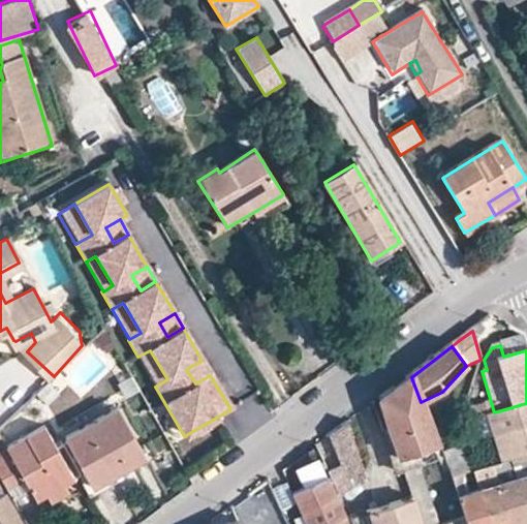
[(167,379),(150,350),(137,357),(155,387),(167,379)]
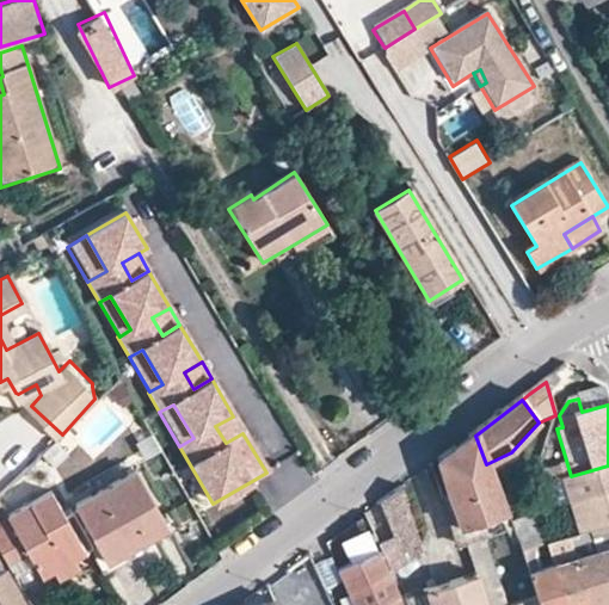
[(243,433),(233,417),(215,426),(226,443),(243,433)]
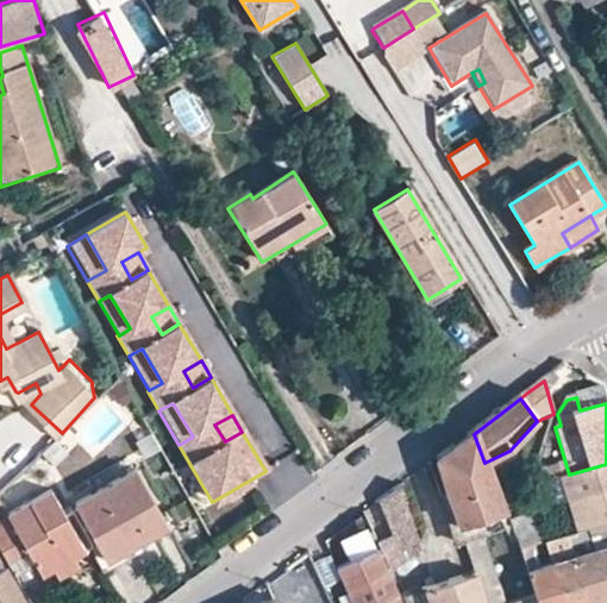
[(476,576),(486,601),(498,597),(480,539),(474,522),(504,512),(493,484),(485,463),(474,434),(446,456),(429,469),(450,532),(461,528),(465,544),(476,576)]
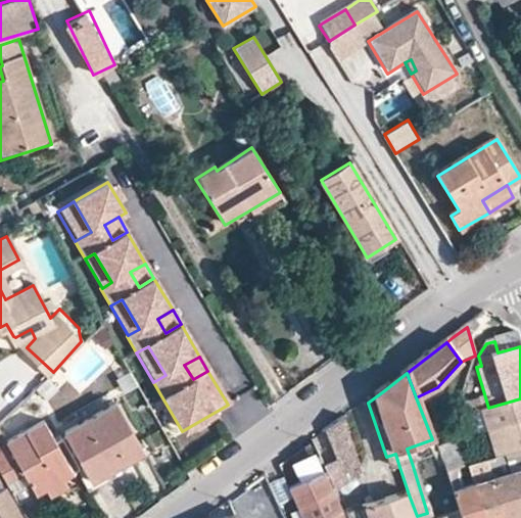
[(219,415),(236,440),(272,417),(254,391),(219,415)]
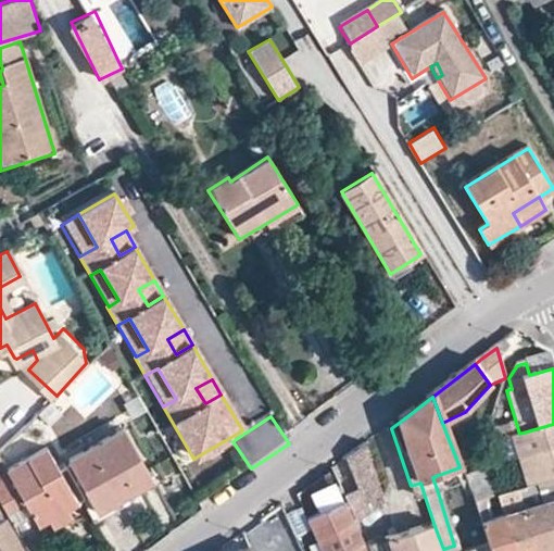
[(500,428),(504,440),(508,438),(519,434),(516,423),(500,428)]
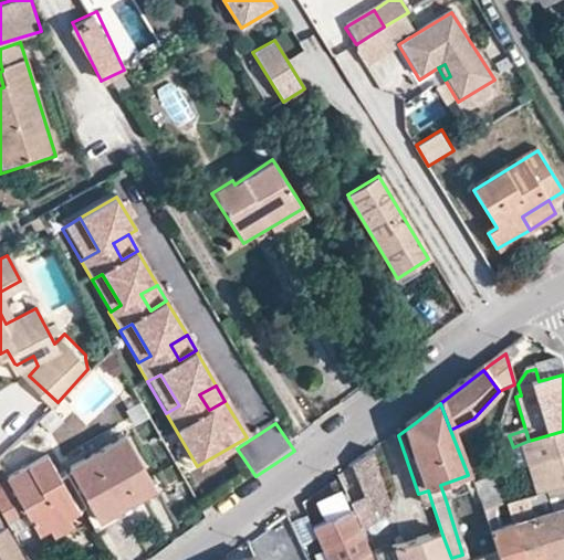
[(524,467),(532,496),(545,493),(563,487),(563,431),(529,441),(518,445),(524,467)]
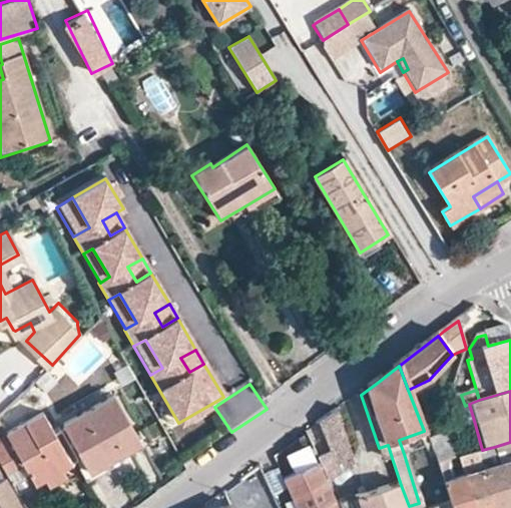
[(82,458),(90,471),(113,459),(138,444),(112,397),(64,425),(66,430),(82,458)]
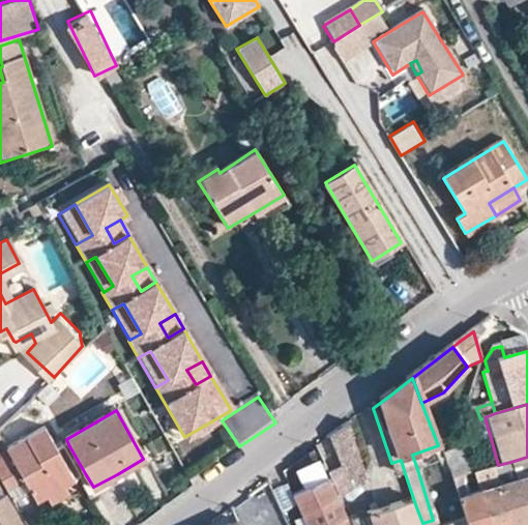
[(344,468),(352,489),(365,478),(348,427),(332,439),(344,468)]
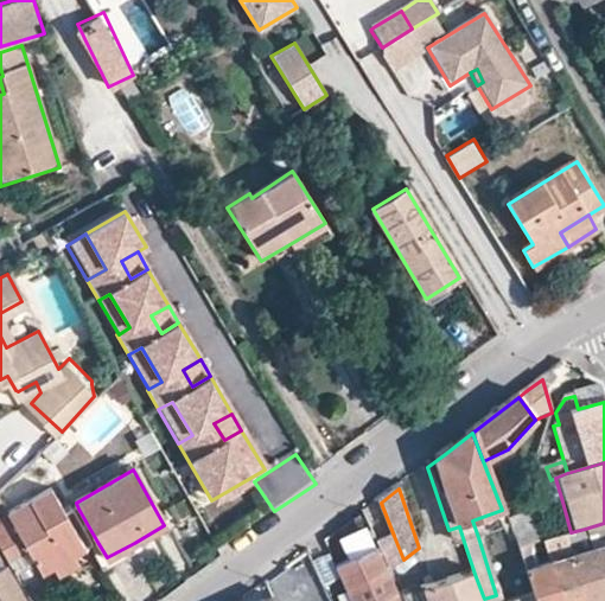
[(0,529),(0,547),(8,563),(29,552),(40,573),(51,567),(71,556),(82,550),(63,516),(49,492),(8,516),(12,523),(0,529)]
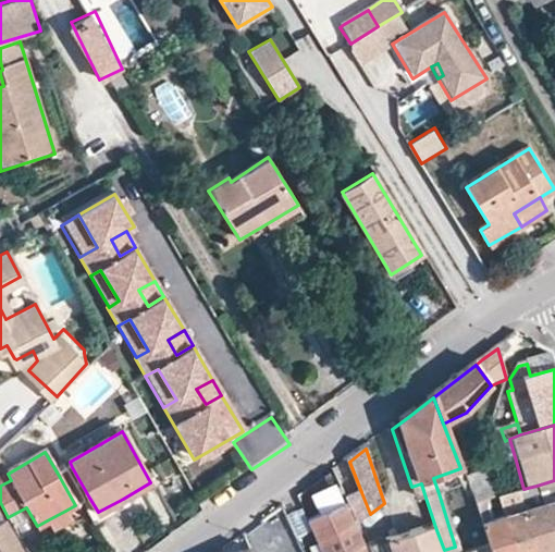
[(89,498),(72,467),(65,469),(83,501),(89,498)]
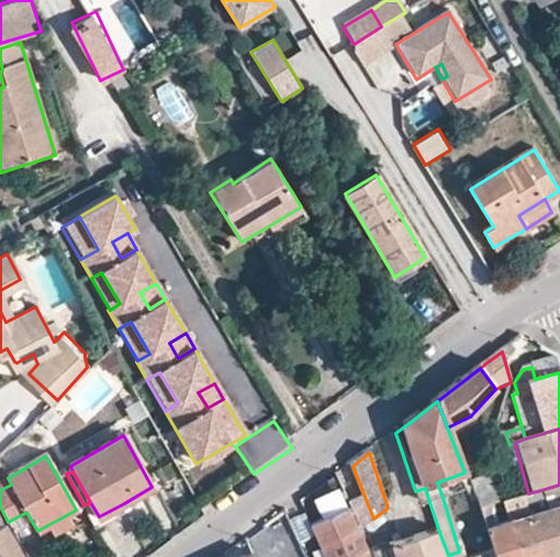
[(437,482),(443,498),(470,489),(469,481),(465,472),(437,482)]
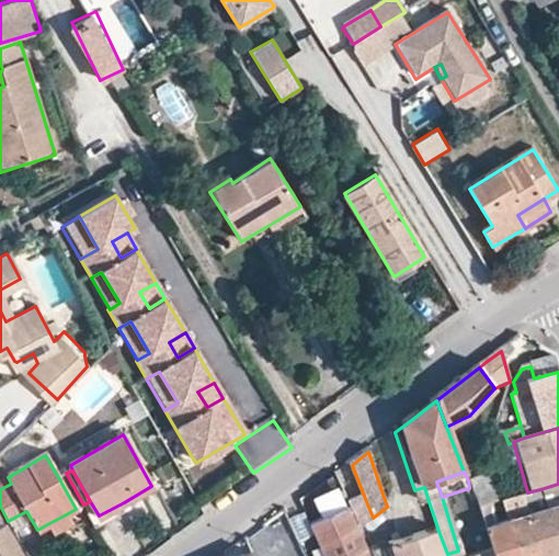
[(83,505),(66,473),(58,477),(76,509),(79,507),(81,506),(83,505)]
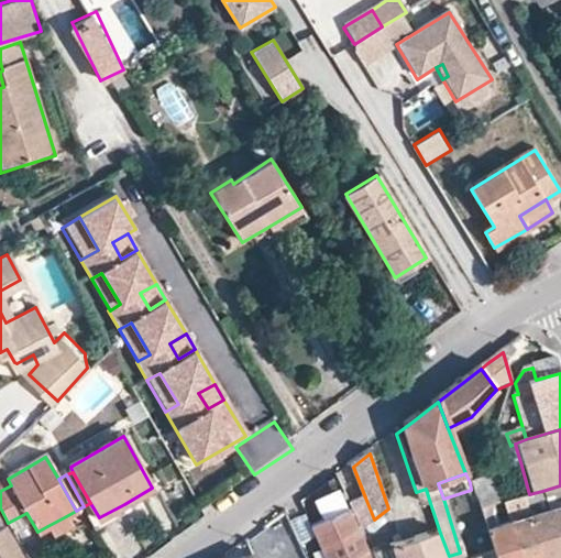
[(471,490),(481,511),(482,510),(499,505),(491,477),(470,482),(471,490)]
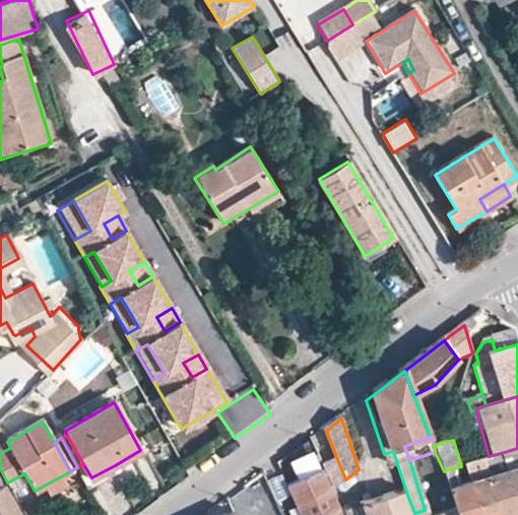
[(507,472),(517,504),(517,448),(501,453),(507,472)]
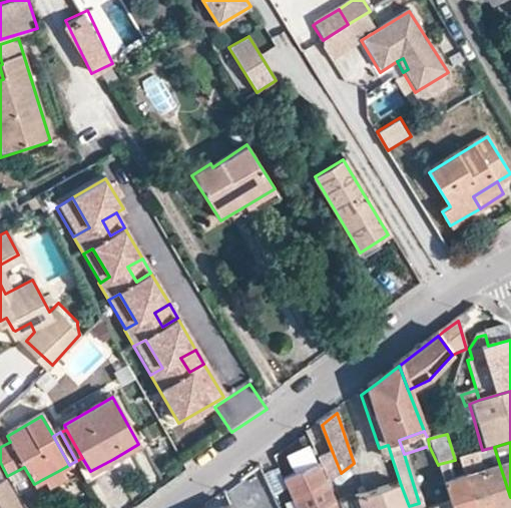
[(379,448),(384,461),(392,458),(388,445),(379,448)]
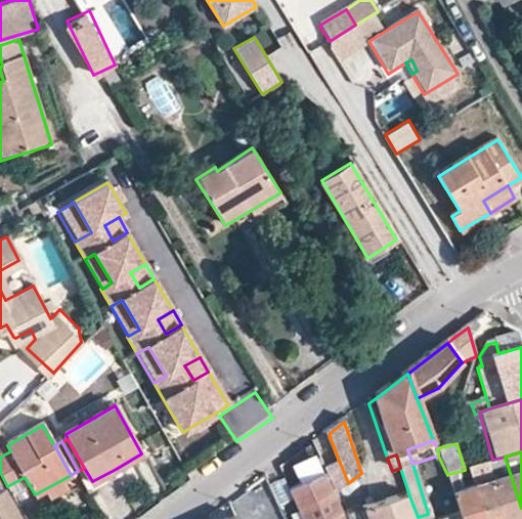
[(474,487),(484,518),(506,518),(494,481),(487,462),(469,468),(474,487)]
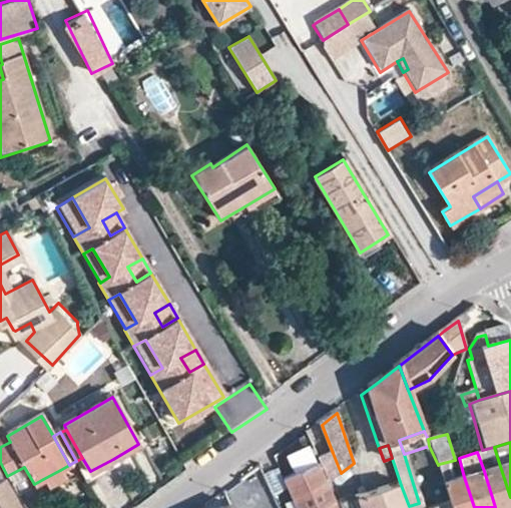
[(317,460),(329,484),(341,473),(333,453),(317,460)]
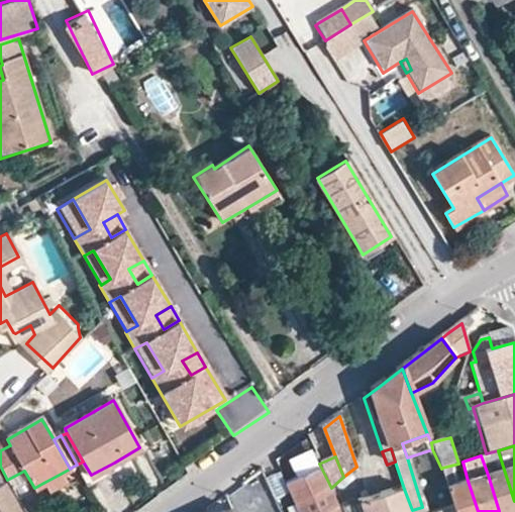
[(91,475),(83,462),(75,466),(88,489),(119,472),(114,463),(91,475)]
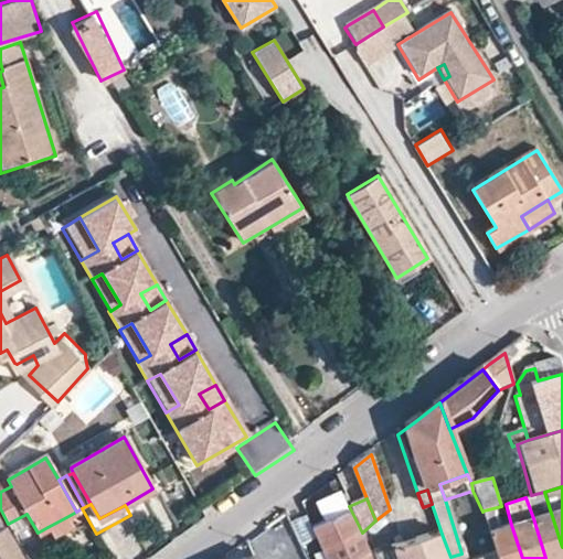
[(370,558),(348,513),(314,528),(327,558),(370,558)]
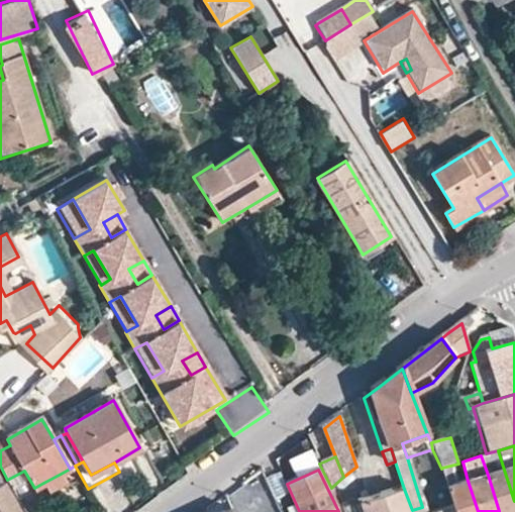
[(488,475),(499,511),(506,511),(514,508),(514,501),(504,470),(488,475)]
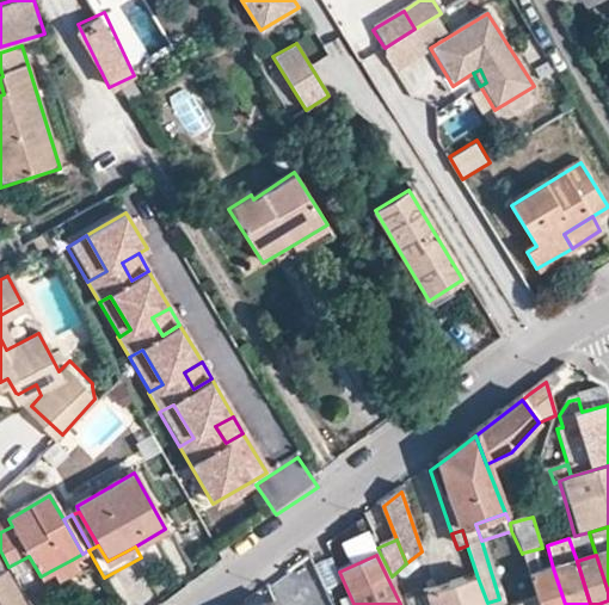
[(72,560),(51,570),(57,582),(79,570),(72,560)]
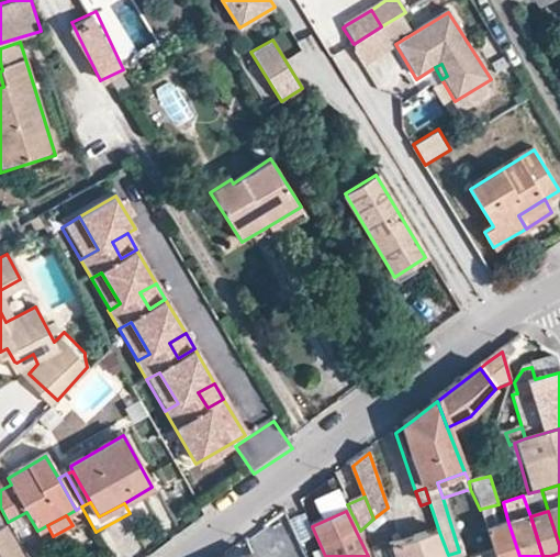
[(519,556),(508,523),(488,530),(494,553),(495,556),(519,556)]
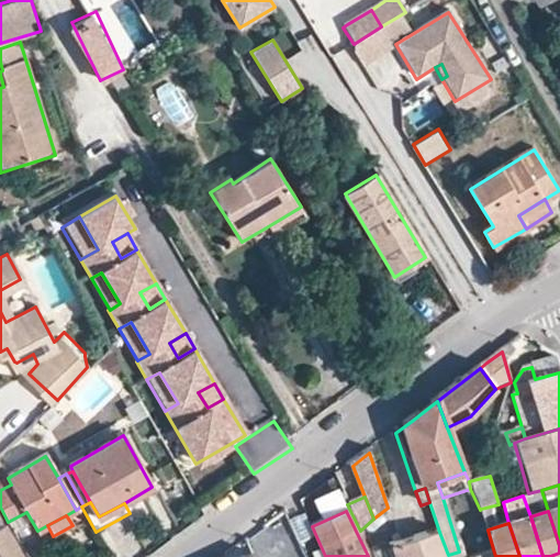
[(22,556),(4,525),(0,527),(0,556),(22,556)]
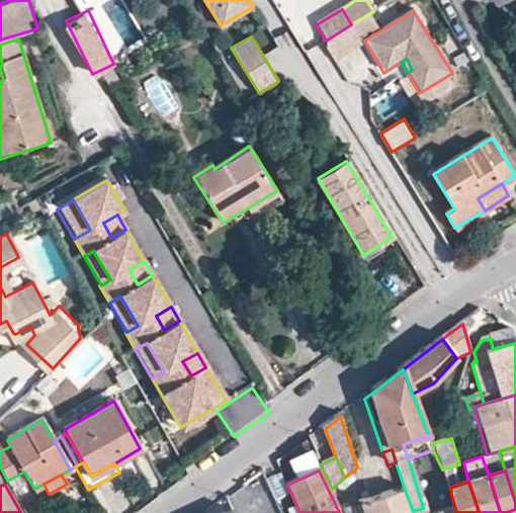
[(413,512),(413,511),(405,490),(341,511),(342,512),(413,512)]
